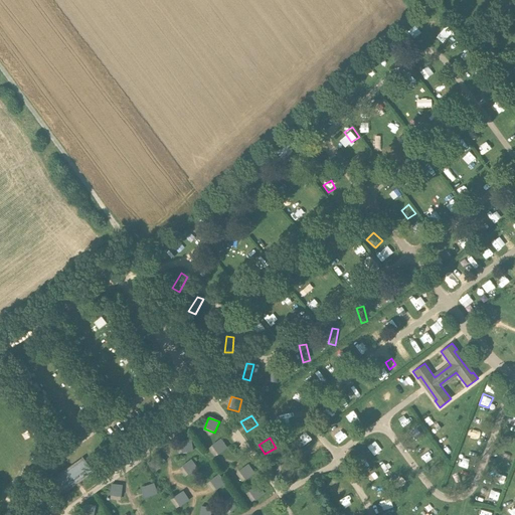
[(219,441),(210,449),(217,457),(226,449),(219,441)]
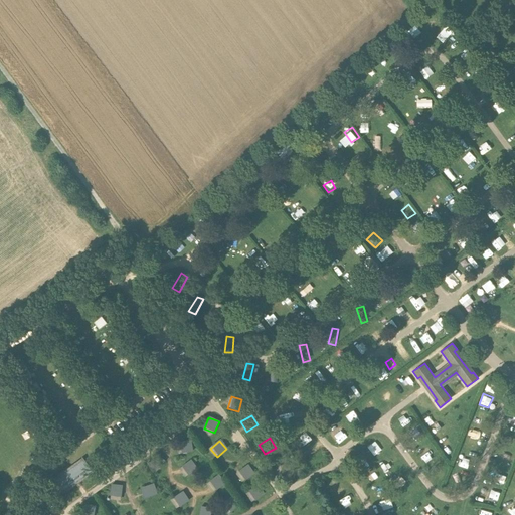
[(419,448),(423,455),(436,448),(432,441),(419,448)]
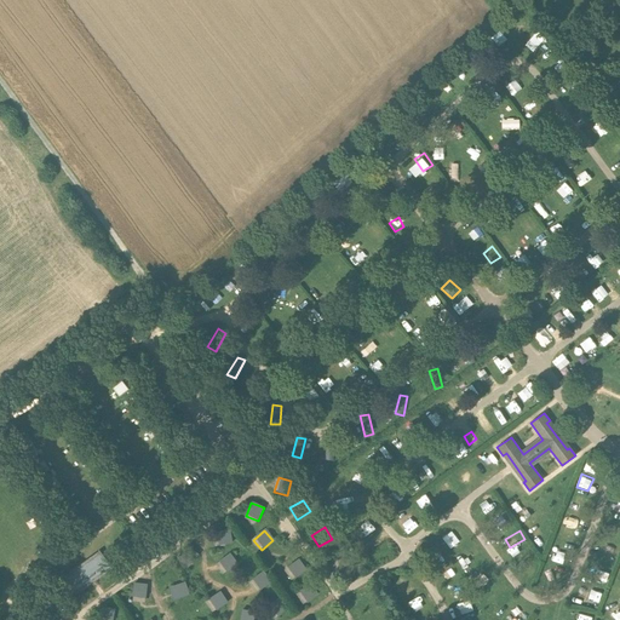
[(229,532),(213,534),(214,547),(230,545),(229,532)]
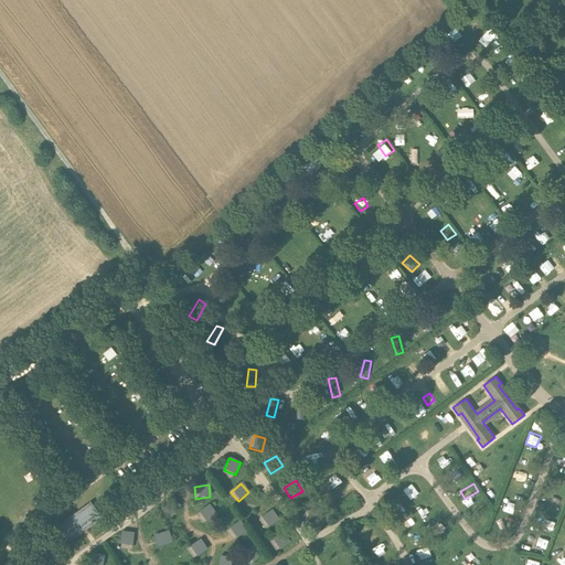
[(551,507),(561,510),(563,500),(553,498),(551,507)]
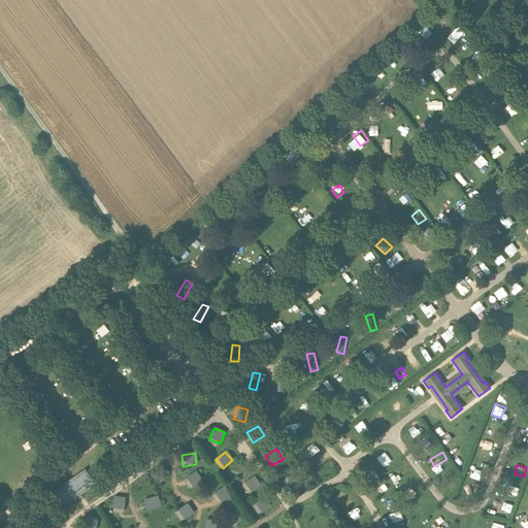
[(85,469),(53,492),(63,508),(96,485),(85,469)]
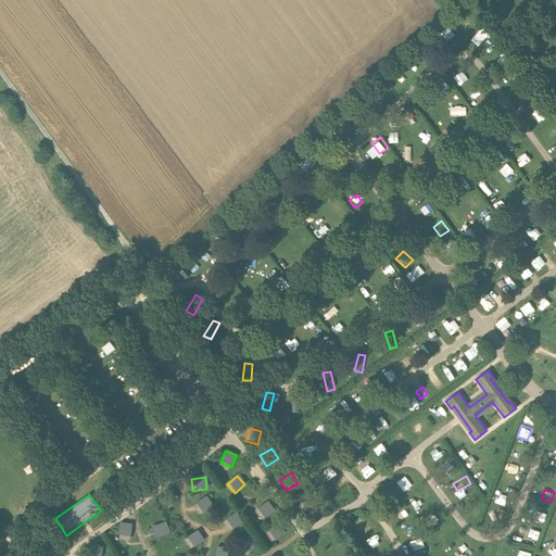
[(417,509),(429,501),(426,495),(414,504),(417,509)]
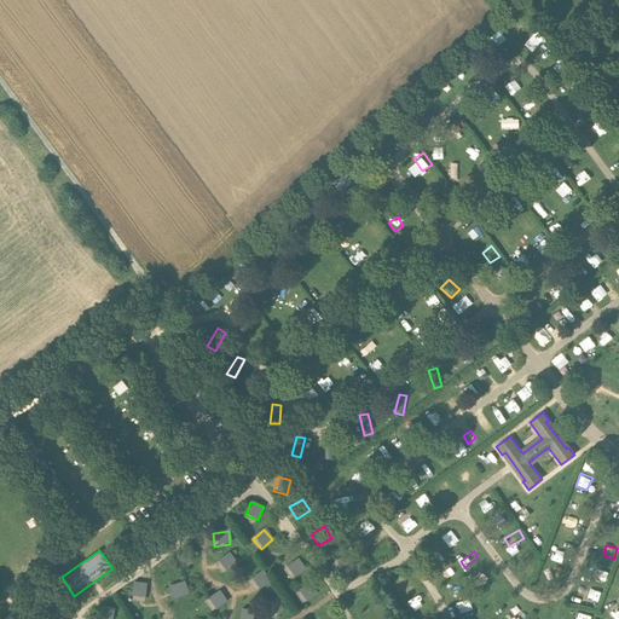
[(227,553),(214,560),(220,572),(233,565),(227,553)]
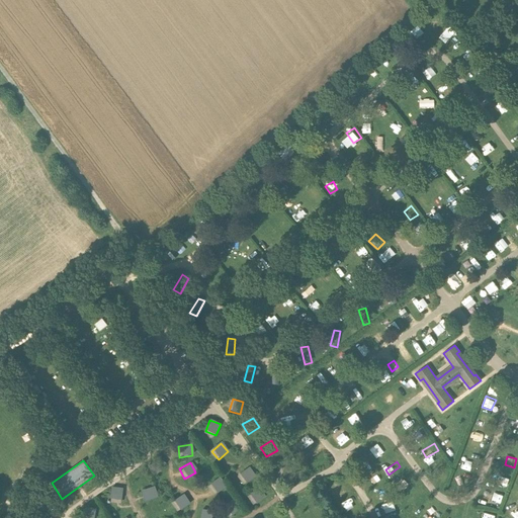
[(248,469),(238,477),(245,486),(255,479),(248,469)]
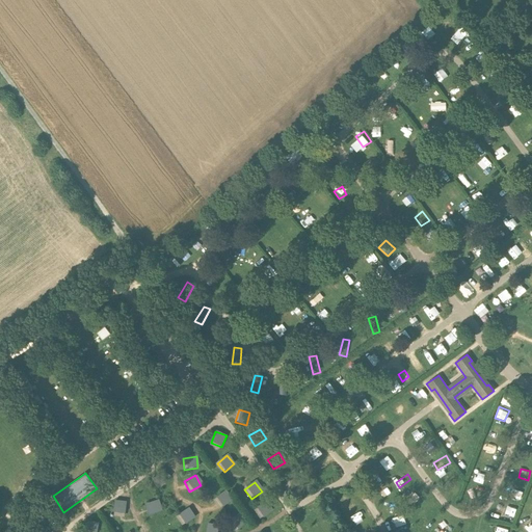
[(300,482),(288,483),(289,495),(301,494),(300,482)]
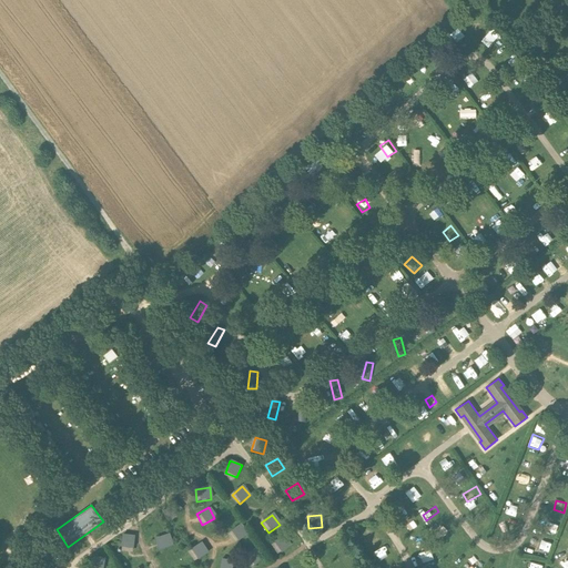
[(240,526),(229,534),(235,544),(246,536),(240,526)]
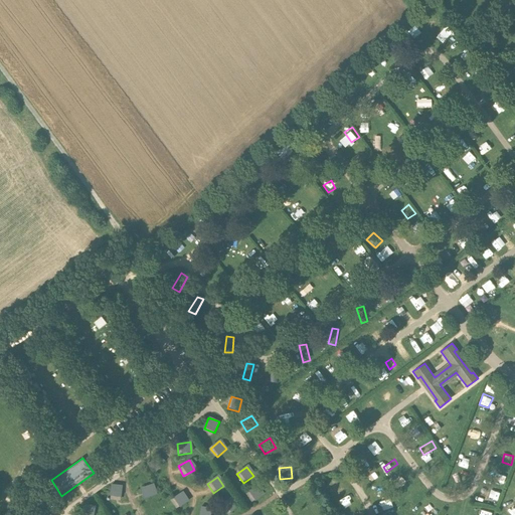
[(122,486),(110,484),(109,495),(121,497),(122,486)]
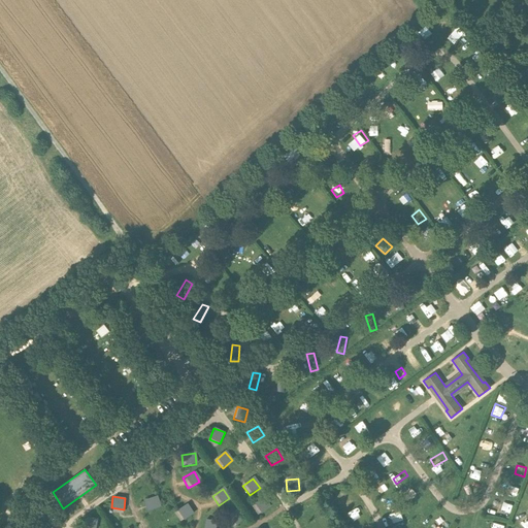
[(156,496),(144,500),(147,510),(160,506),(156,496)]
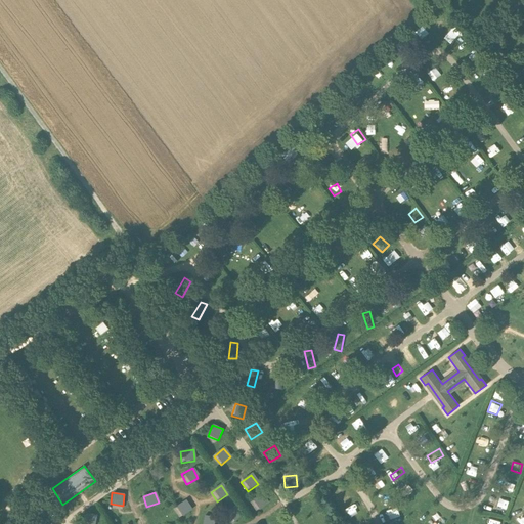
[(504,492),(499,503),(508,506),(512,496),(504,492)]
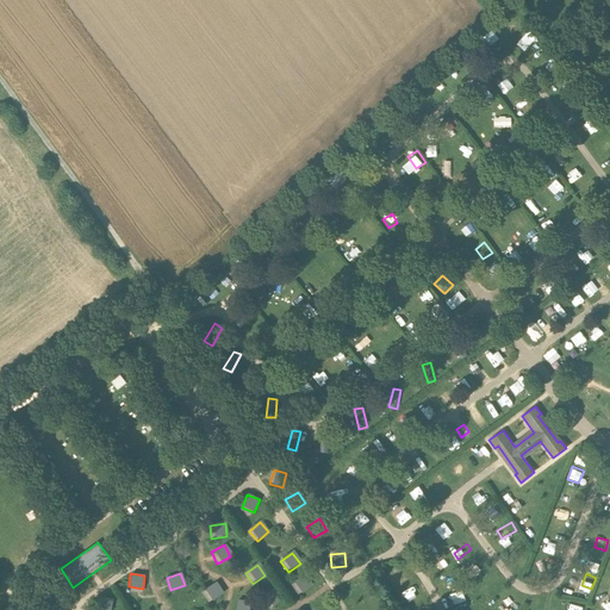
[(302,574),(290,584),(298,595),(310,585),(302,574)]
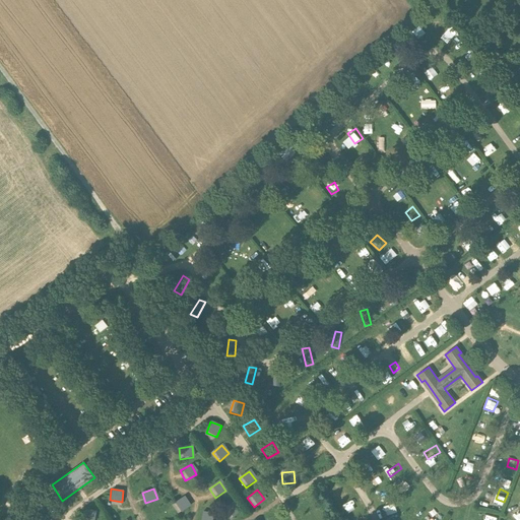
[(182,496),(171,503),(178,512),(188,505),(182,496)]
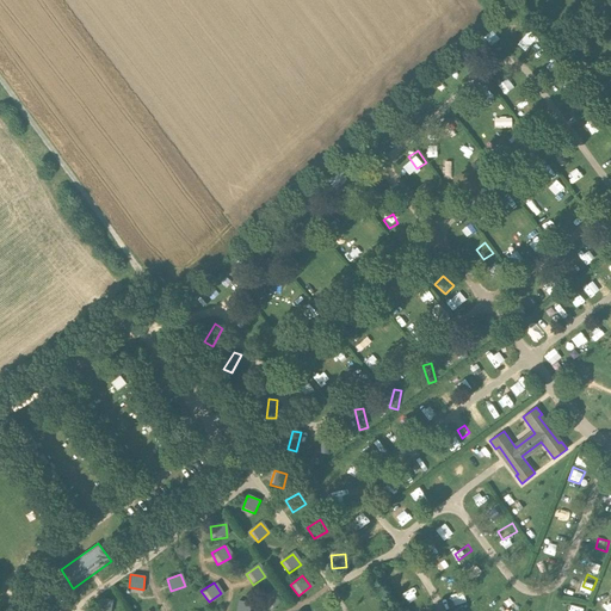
[(488,600),(497,592),(488,584),(480,592),(488,600)]
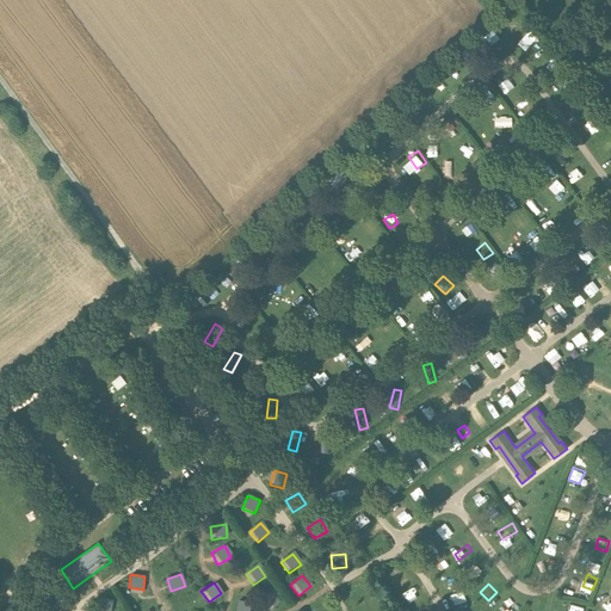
[(276,591),(265,600),(273,610),(284,600),(276,591)]
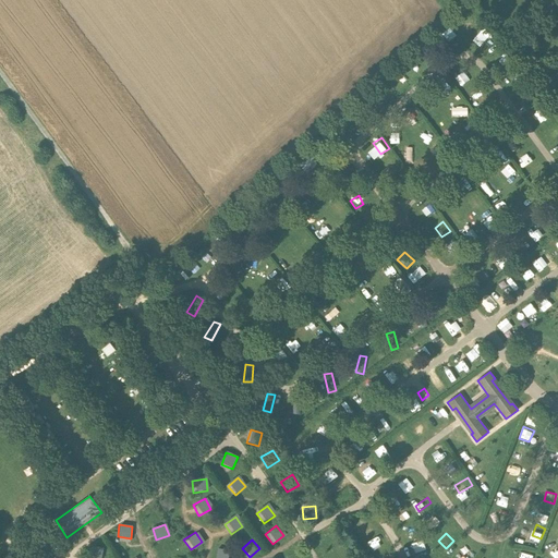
[(102,557),(104,550),(91,548),(88,557),(102,557)]
